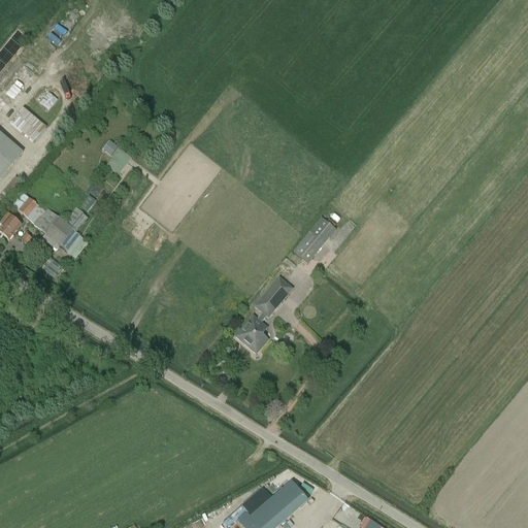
[(0,72),(27,38),(15,30),(0,50),(0,72)]
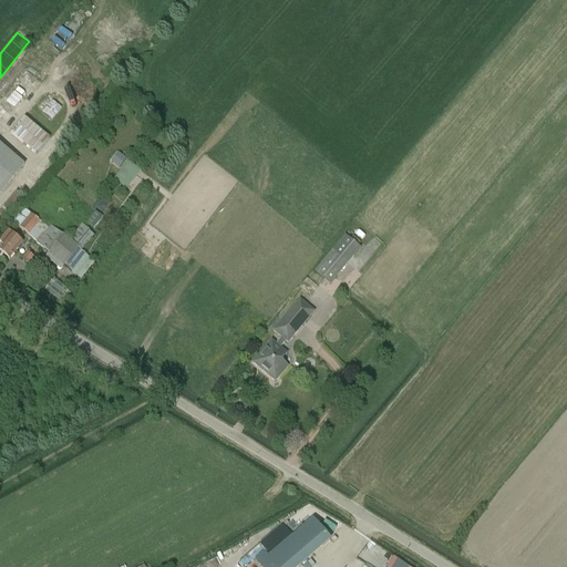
[(16,92),(8,102),(14,109),(23,99),(16,92)]
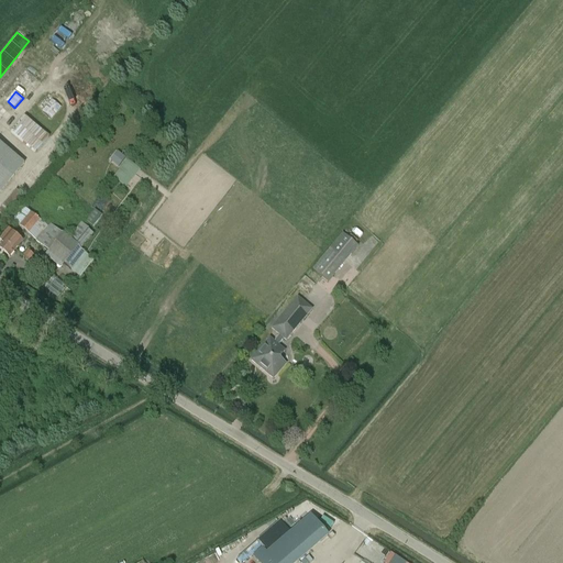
[(53,99),(43,111),(53,118),(62,107),(53,99)]
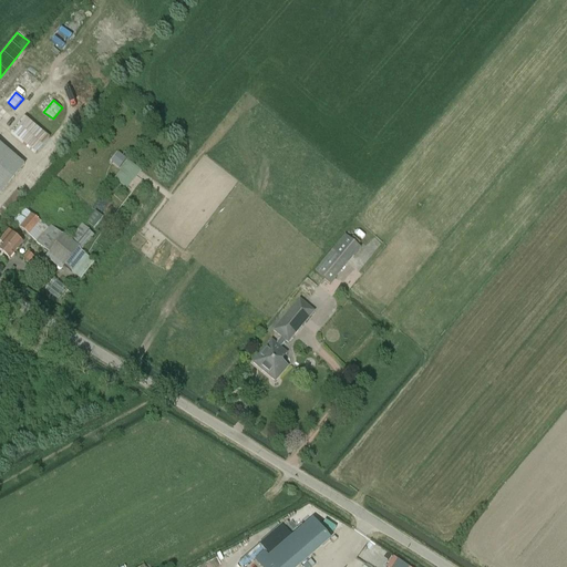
[(35,155),(51,138),(27,116),(11,132),(35,155)]
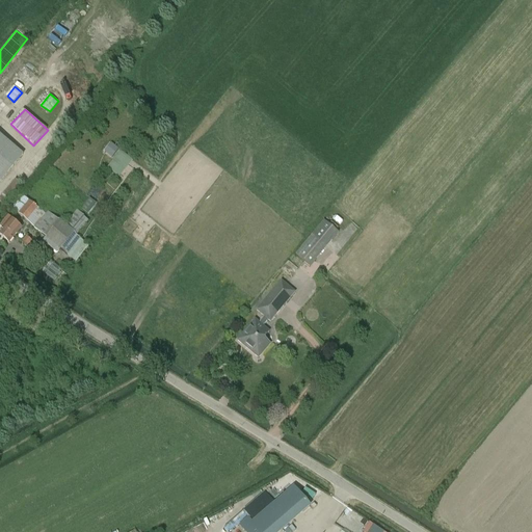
[(0,184),(24,152),(0,133),(0,184)]
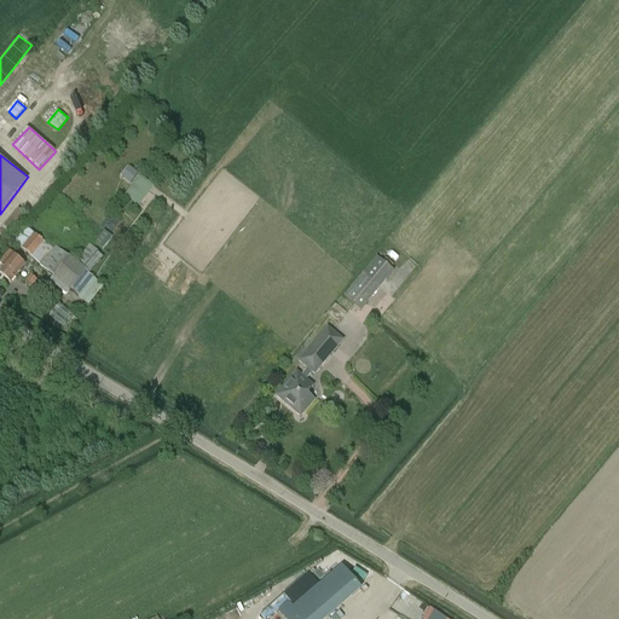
[(131,184),(138,174),(131,168),(122,178),(131,184)]
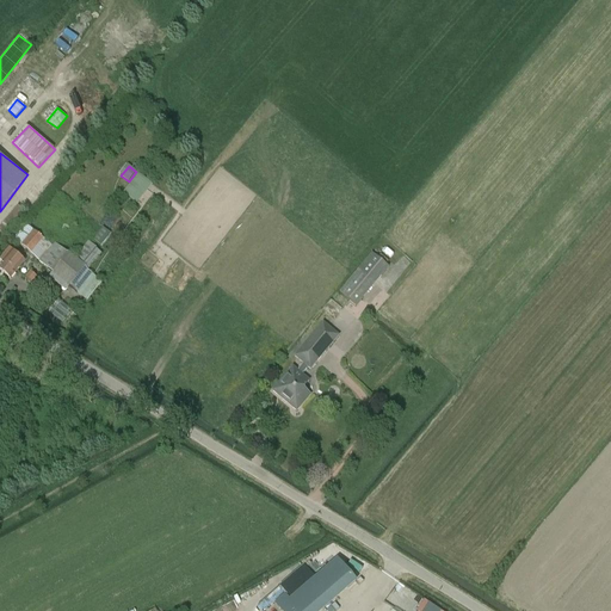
[(139,173),(124,192),(139,203),(153,183),(139,173)]
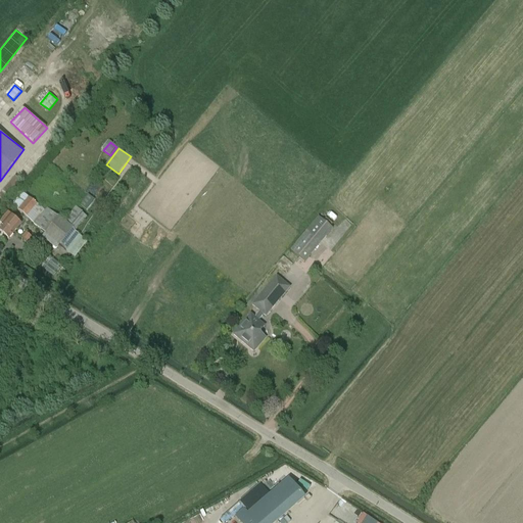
[(16,177),(0,194),(0,196),(3,199),(20,181),(16,177)]
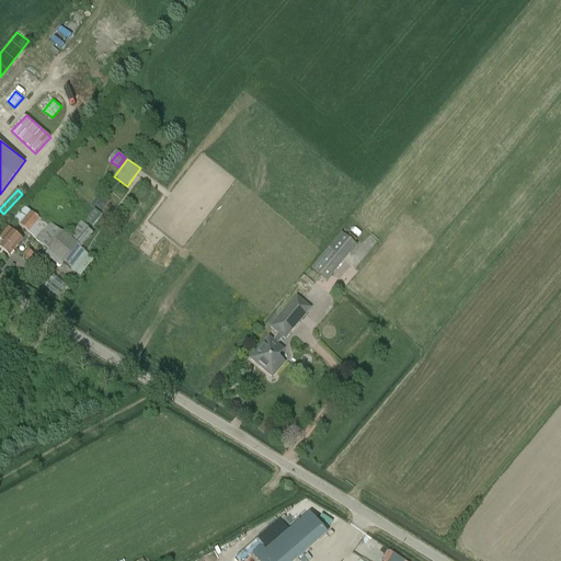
[(93,226),(103,215),(95,208),(86,218),(93,226)]
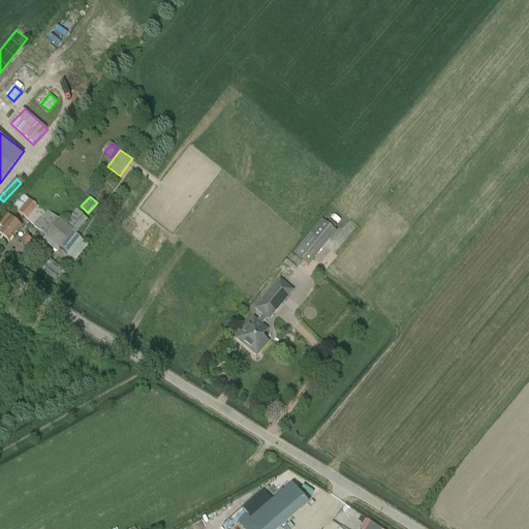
[(37,205),(29,198),(20,210),(20,211),(19,212),(27,218),(37,205)]
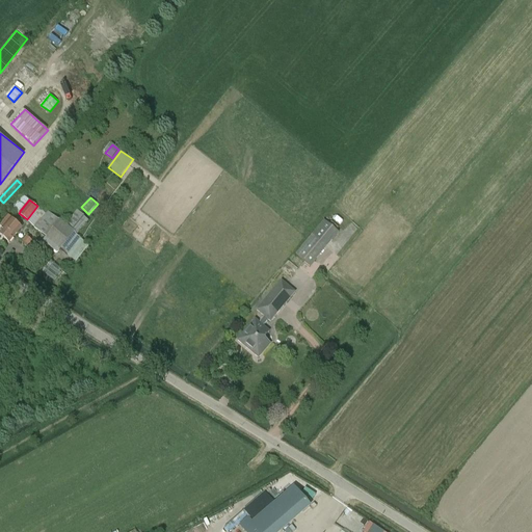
[(68,222),(79,233),(89,220),(78,210),(68,222)]
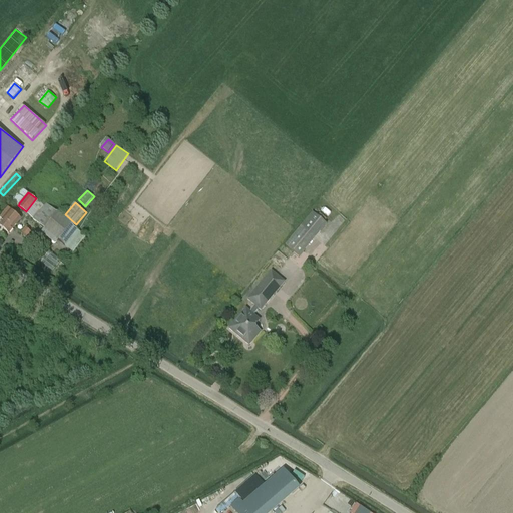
[(300,257),(334,216),(320,204),(286,244),(300,257)]
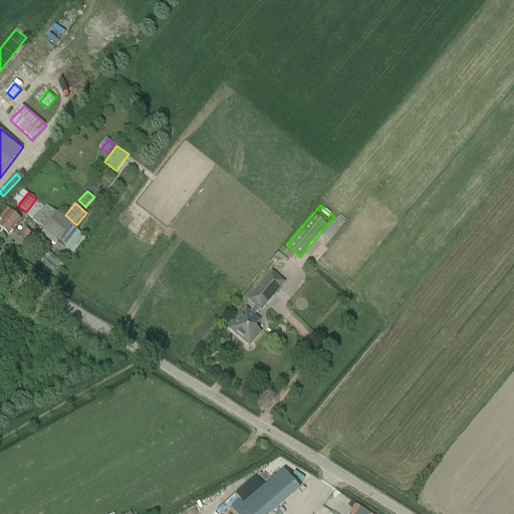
[(0,224),(9,233),(22,218),(11,210),(0,223),(1,223),(0,224)]
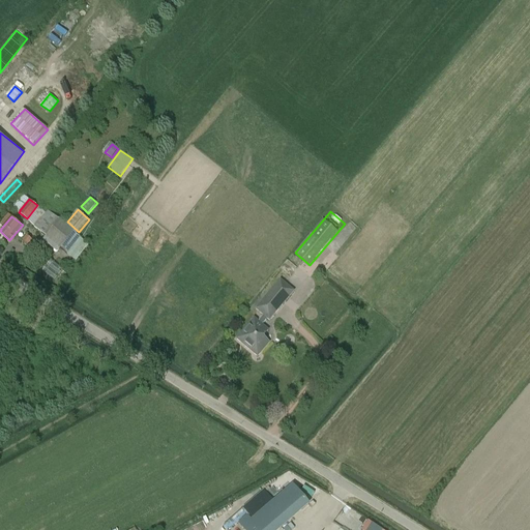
[(51,261),(43,270),(56,278),(63,269),(51,261)]
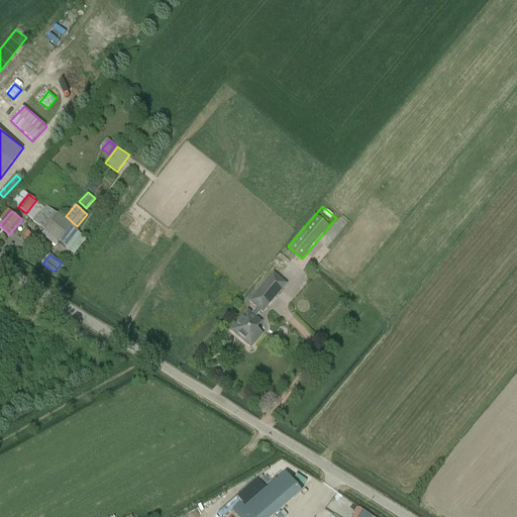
[(257,327),(263,322),(255,317),(261,311),(263,312),(287,284),(274,273),(249,301),(257,308),(251,314),(248,310),(234,327),(230,331),(251,349),(264,335),(257,329),(257,327)]
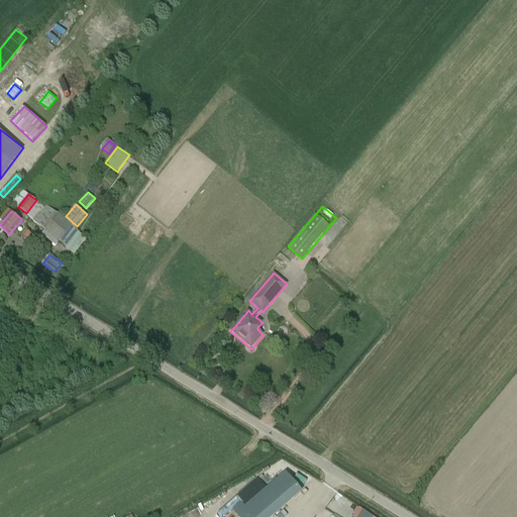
[(285,473),(245,508),(241,504),(233,511),(237,516),(272,516),(302,491),(285,473)]
